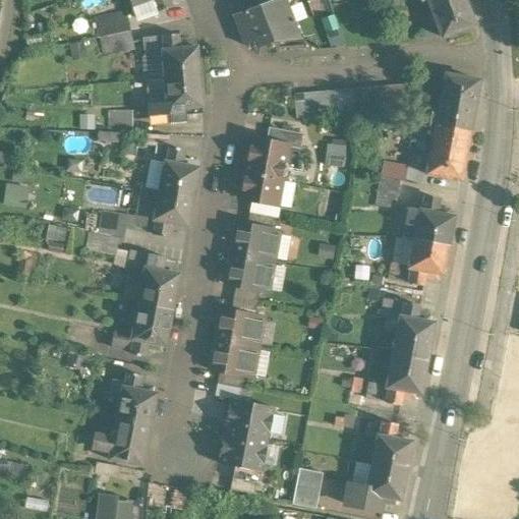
[(131,0),(137,17),(158,10),(154,0),(131,0)]
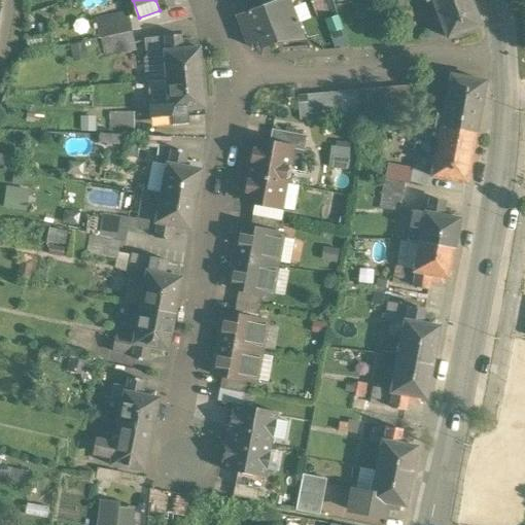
[(155,0),(160,10),(165,8),(166,10),(168,9),(167,7),(175,5),(173,0),(155,0)]
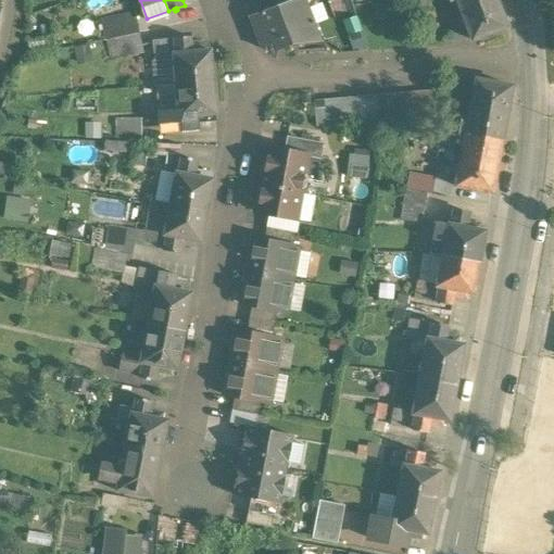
[(288,0),(276,4),(248,15),(260,47),(284,38),(286,45),(323,40),(307,0),(288,0)]
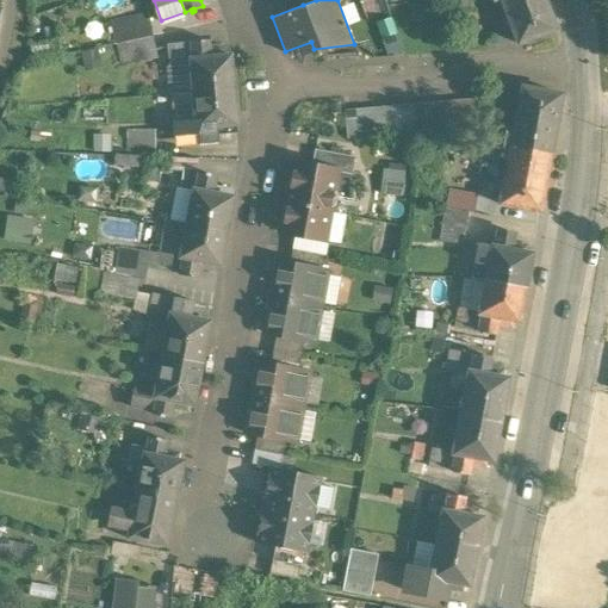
[(463,0),(471,22),(481,18),(473,0),(463,0)]
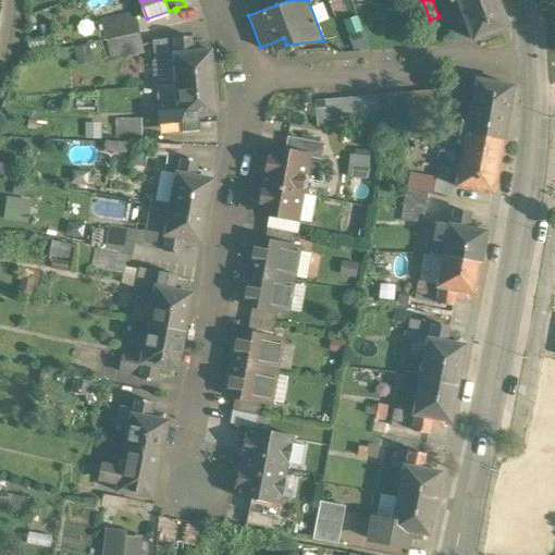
[(459,0),(464,12),(495,0),(459,0)]
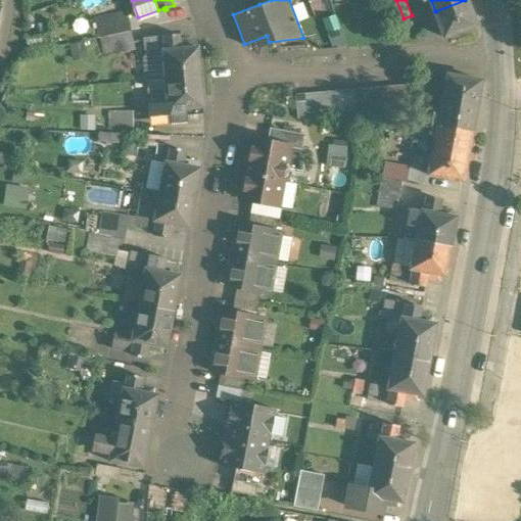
[(465,0),(435,11),(444,36),(477,24),(468,0),(465,0)]
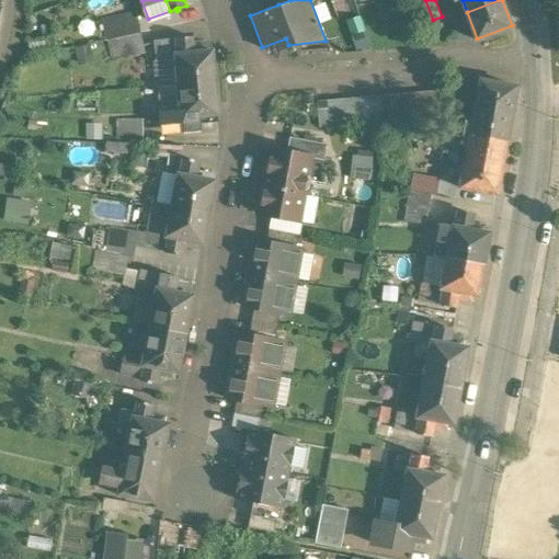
[(102,19),(107,40),(141,32),(137,11),(102,19)]
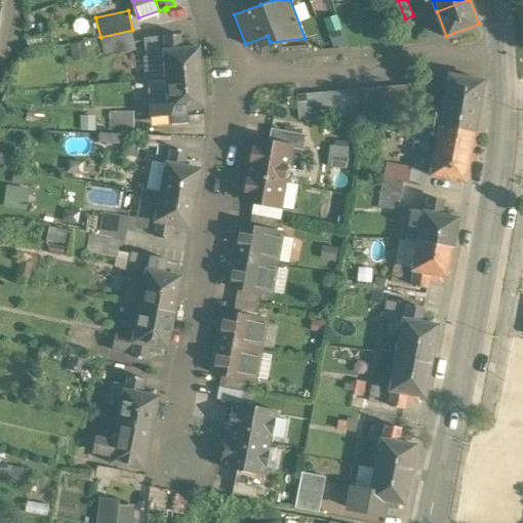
[(132,30),(101,37),(105,54),(136,48),(132,30)]
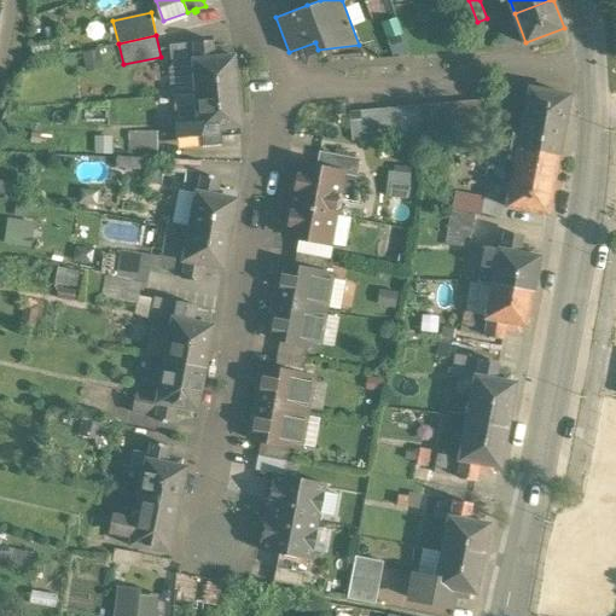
[(57,39),(29,44),(32,57),(58,53),(57,39)]
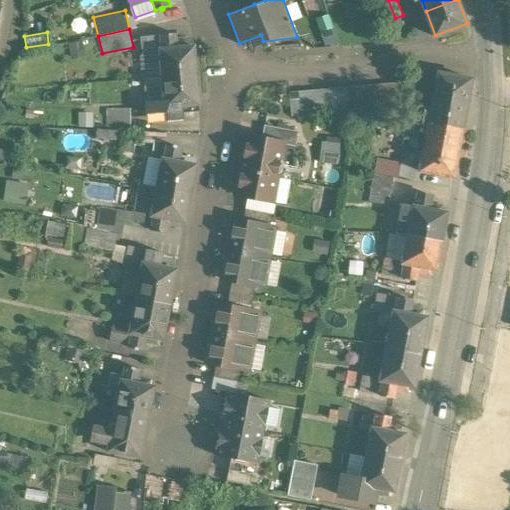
[(175,32),(160,34),(161,43),(161,47),(158,48),(159,51),(161,77),(195,74),(192,45),(188,45),(187,39),(176,40),(175,32)]
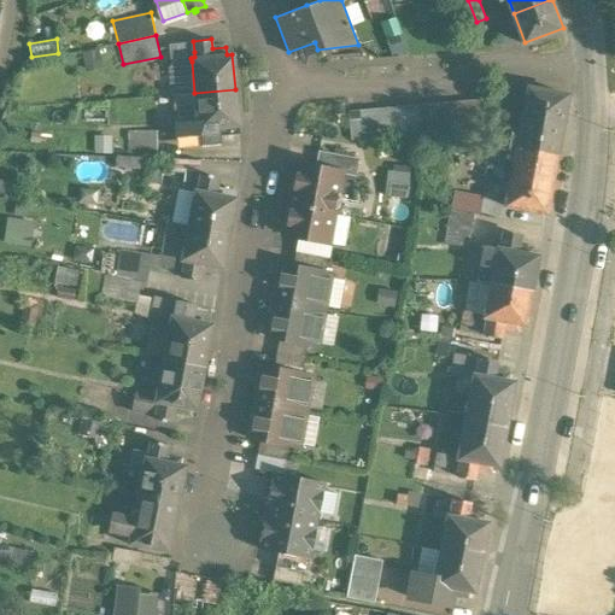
[(177,42),(179,54),(194,52),(193,41),(177,42)]
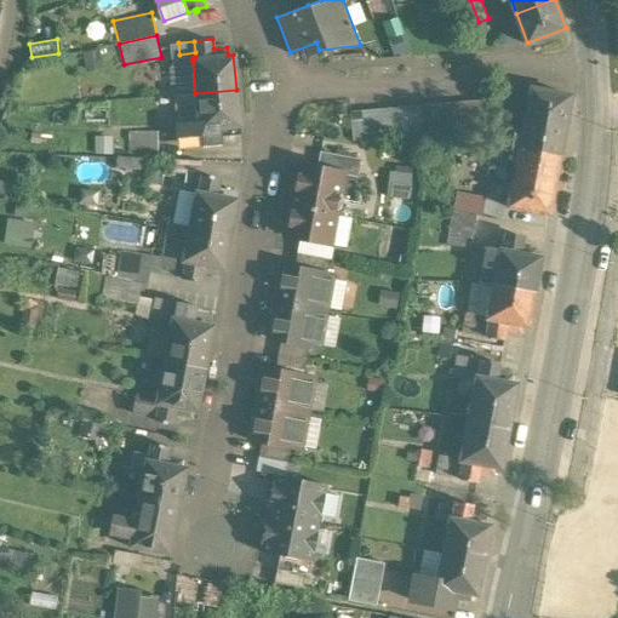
[(195,52),(179,55),(179,63),(193,62),(192,58),(195,57),(195,52)]
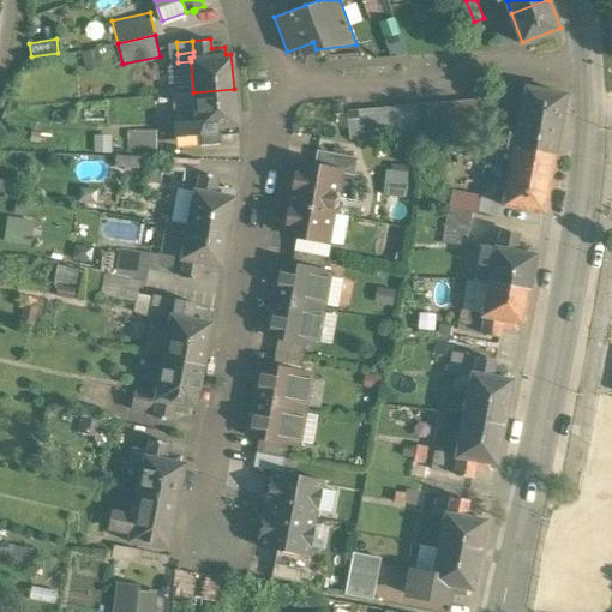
[(567,93),(526,84),(520,115),(561,123),(567,93)]
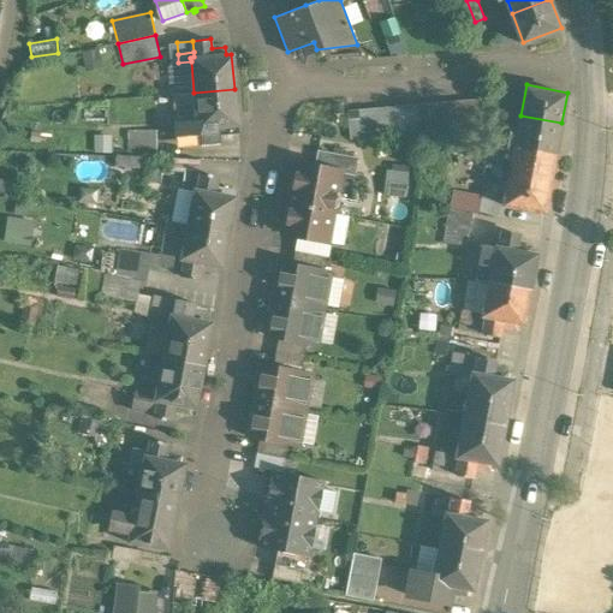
[(234,89),(194,93),(196,120),(197,128),(200,126),(201,134),(202,144),(220,142),(219,132),(232,131),(232,123),(238,123),(234,89)]
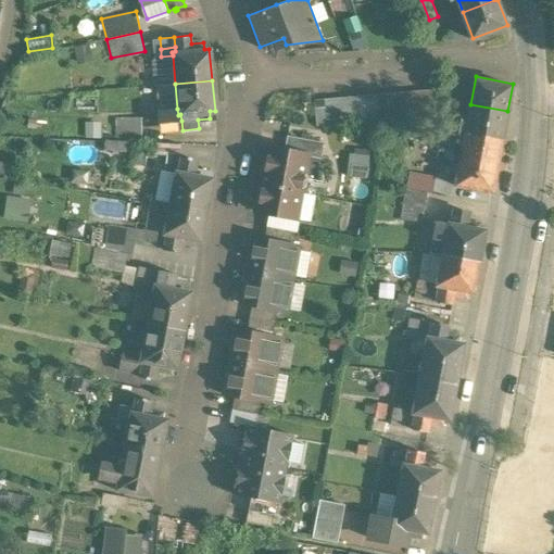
[(436,89),(376,95),(378,120),(438,114),(436,89)]
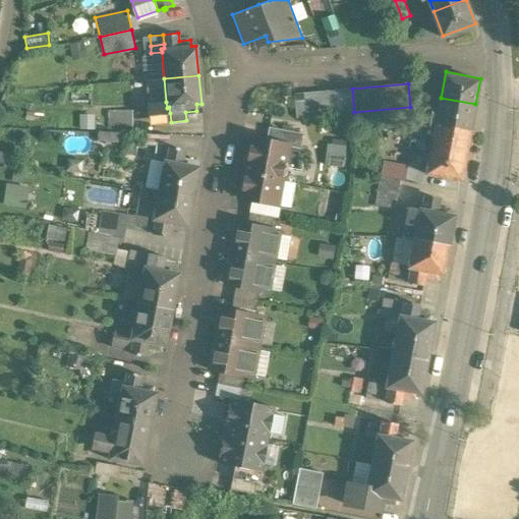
[(352,89),(295,95),(298,117),(354,112),(352,89)]
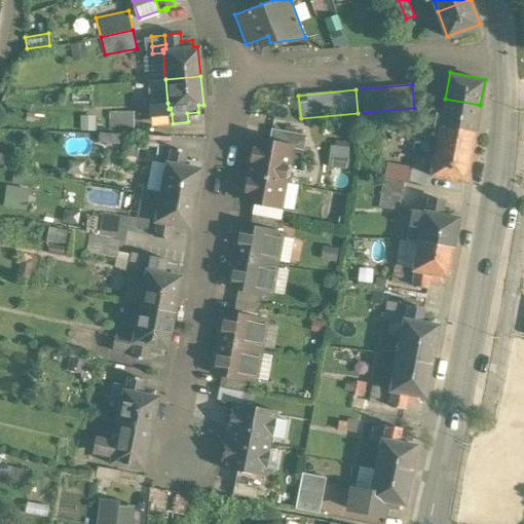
[(480,105),(445,99),(442,113),(437,112),(435,123),(475,131),(480,105)]
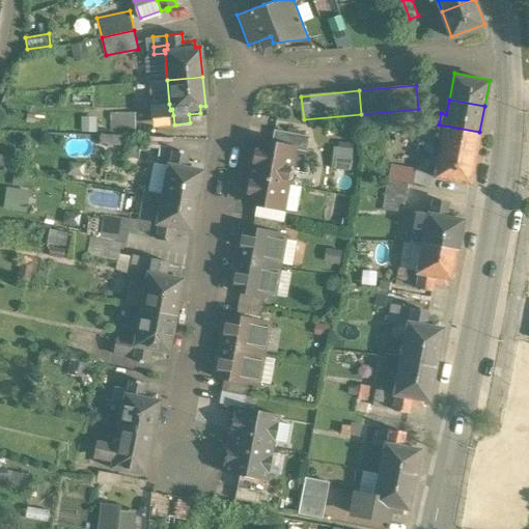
[(169,104),(158,105),(159,110),(159,116),(173,115),(172,109),(170,110),(169,104)]
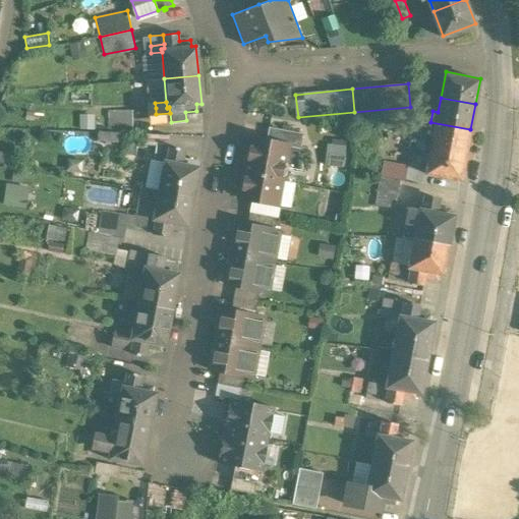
[(156,108),(149,108),(150,124),(157,123),(156,114),(156,108)]
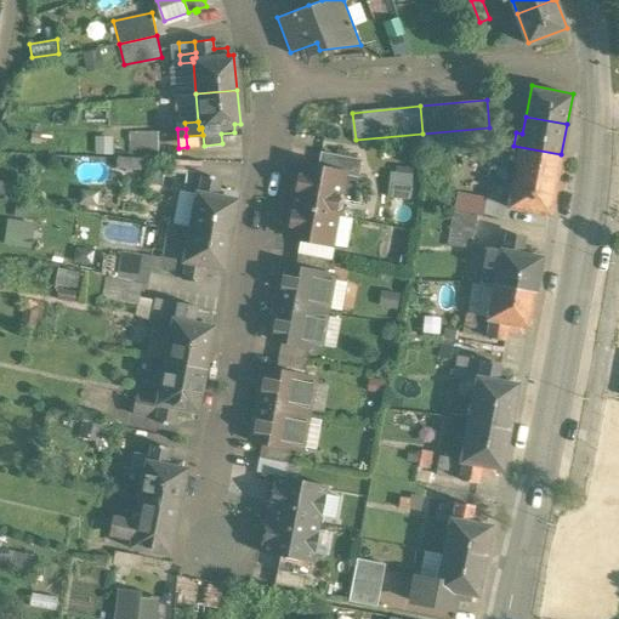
[(500,134),(490,131),(486,147),(495,147),(500,134)]
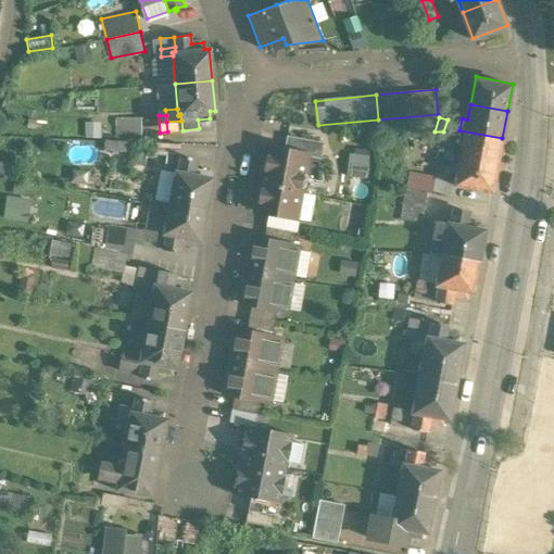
[(123,121),(123,140),(130,140),(155,141),(154,121),(123,121)]
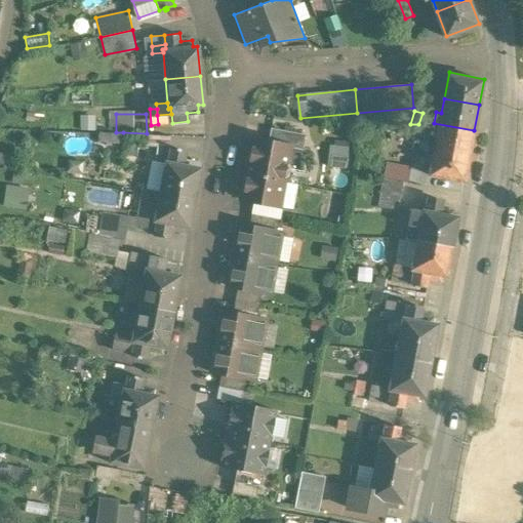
[(474,130),(434,123),(432,131),(438,133),(435,148),(470,155),(474,130)]
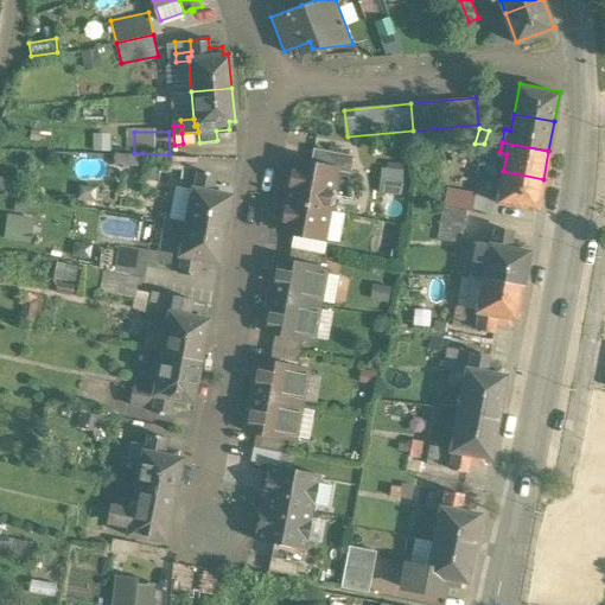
[(484,144),(475,144),(471,154),(481,157),(484,144)]
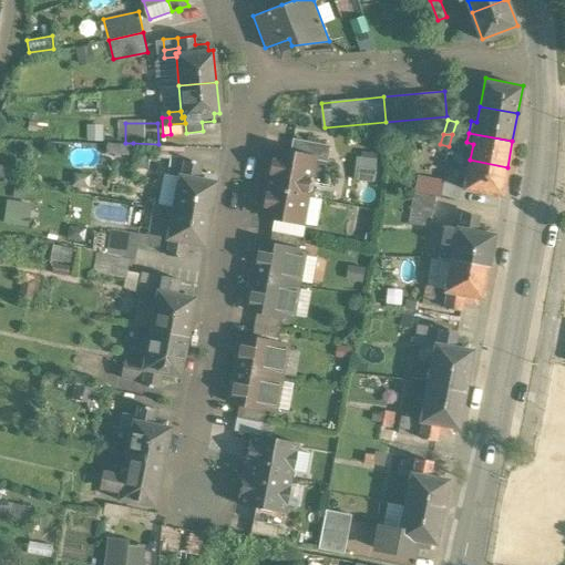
[(329,144),(294,137),(290,153),(312,156),(312,158),(326,161),(329,144)]
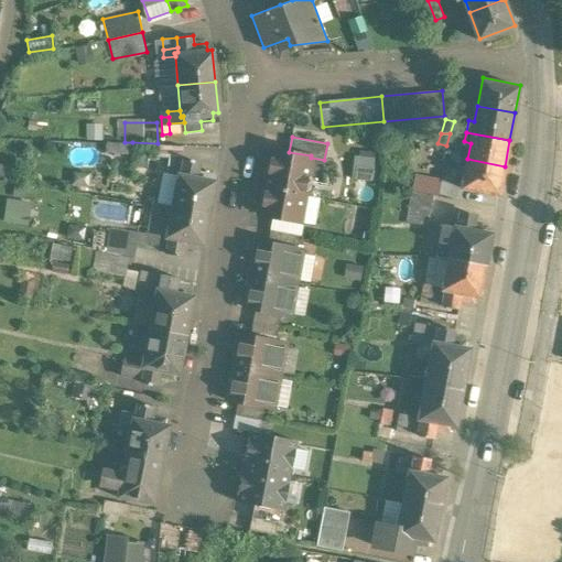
[(125,142),(119,141),(119,150),(131,151),(132,142),(125,142)]
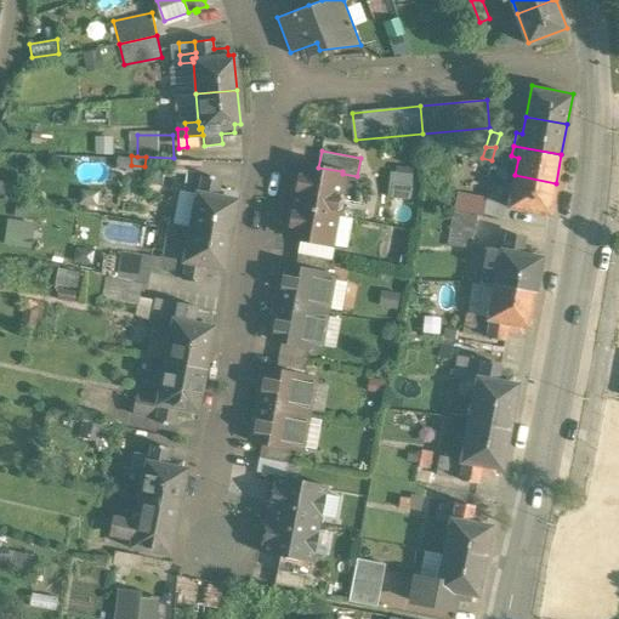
[(177,172),(200,174),(202,159),(179,158),(177,172)]
